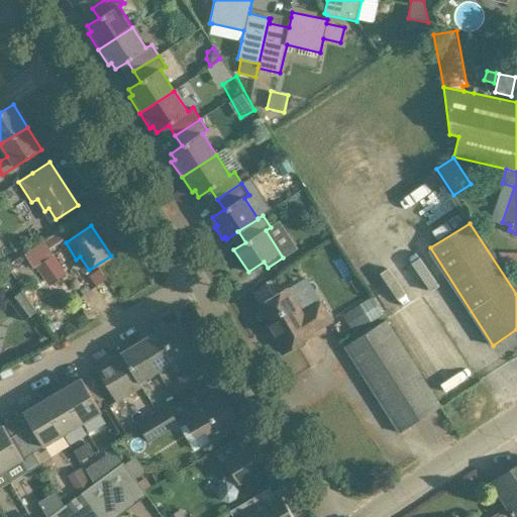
[(43,241),(25,253),(34,268),(54,254),(43,241)]
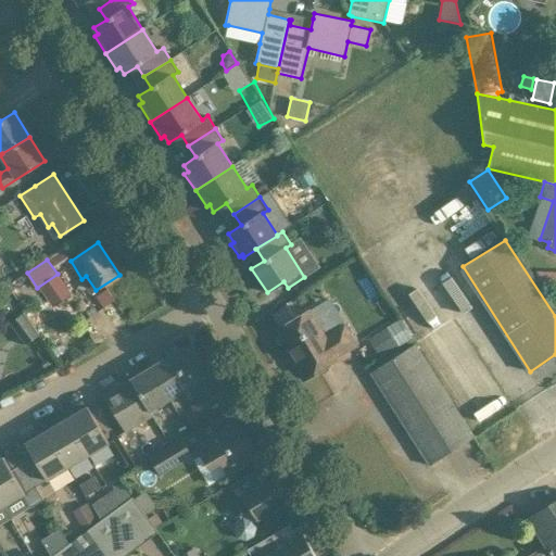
[(555,272),(536,272),(536,283),(555,283),(555,272)]
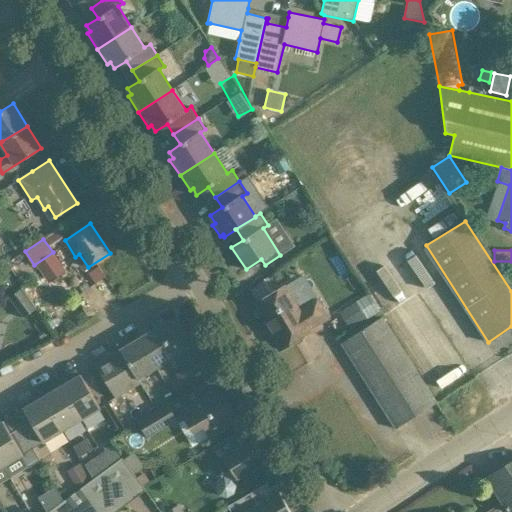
[(296,309),(283,287),(256,303),(272,330),(269,332),(279,350),(310,331),(308,328),(326,316),(315,298),(296,309)]
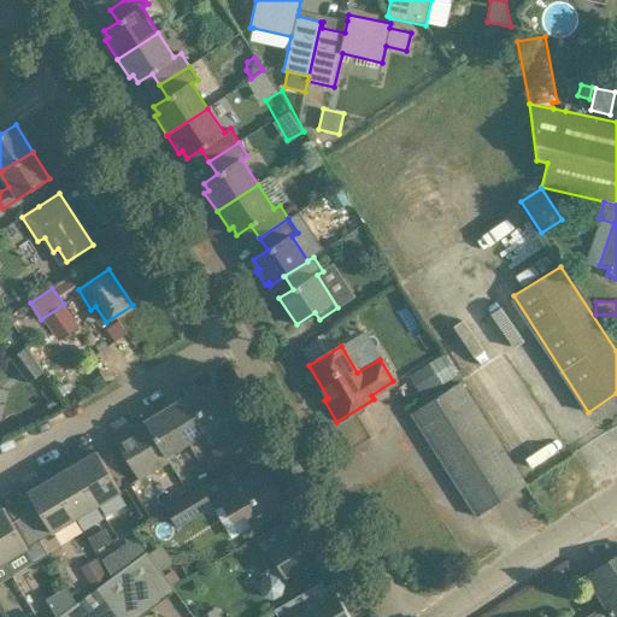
[(24,347),(10,359),(13,364),(29,383),(43,371),(29,352),(24,347)]
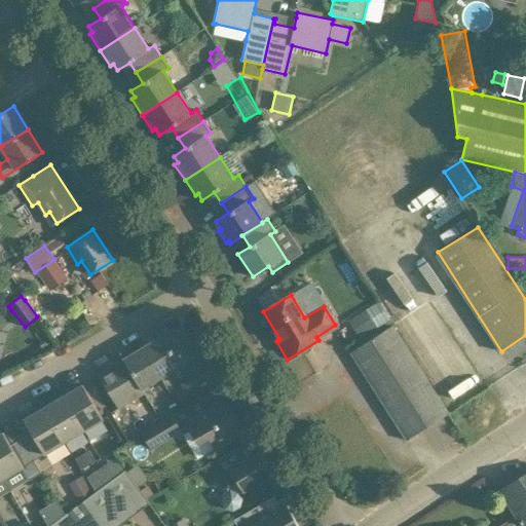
[(361,337),(390,318),(379,300),(349,317),(361,337)]
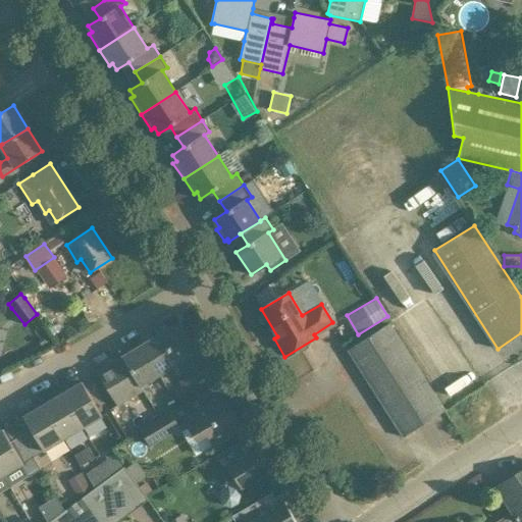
[(198,322),(194,316),(187,320),(191,327),(198,322)]
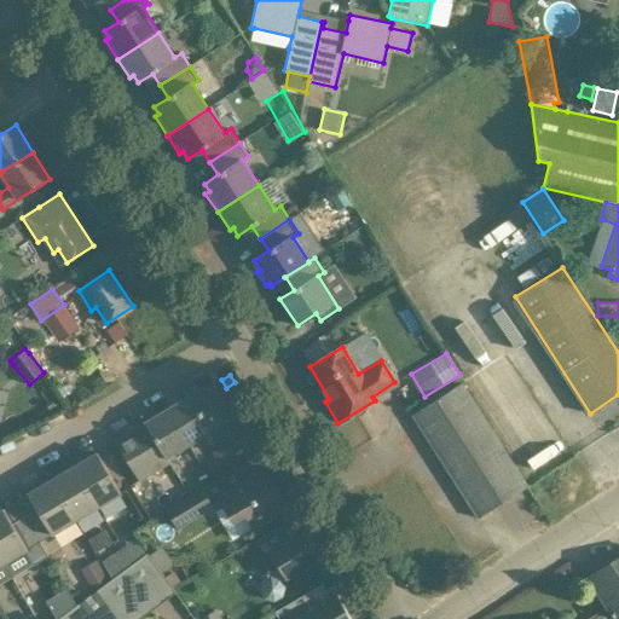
[(198,391),(190,395),(219,444),(224,451),(247,438),(235,417),(213,381),(200,389),(198,391)]
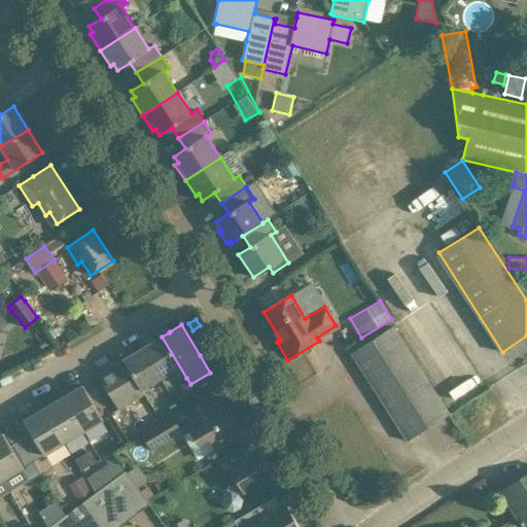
[(408,442),(449,415),(448,413),(393,326),(351,353),(389,413),(390,414),(408,442)]
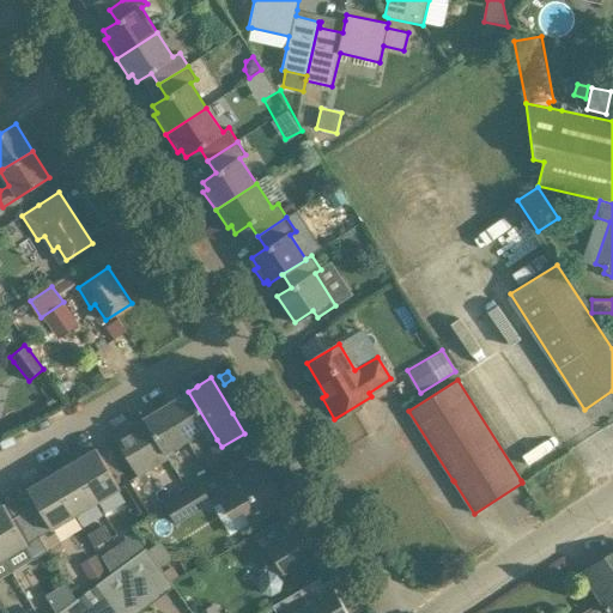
[(178,396),(167,405),(187,441),(201,432),(208,444),(214,454),(219,456),(225,453),(222,447),(217,439),(188,392),(180,396),(178,396)]
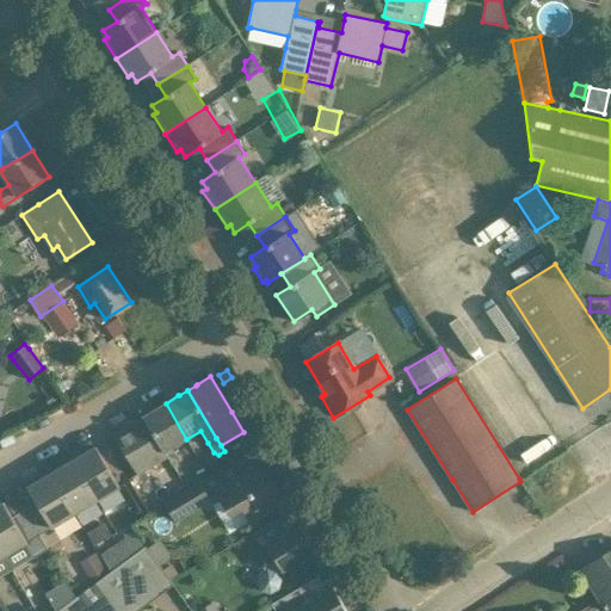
[(152,412),(143,417),(167,457),(172,464),(180,460),(173,448),(186,439),(166,403),(153,411),(152,412)]
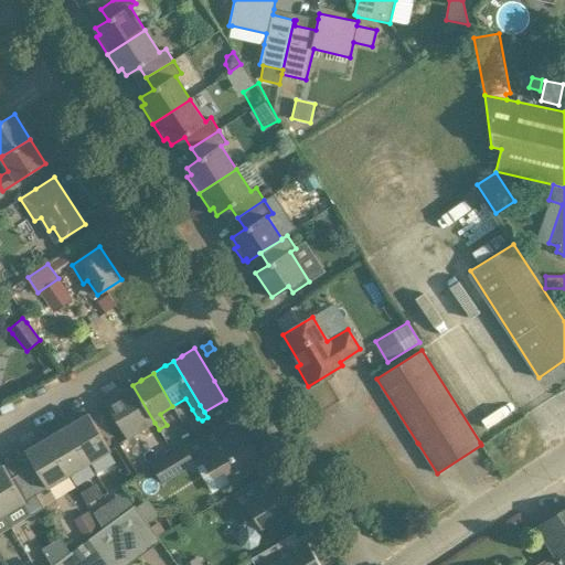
[(132,385),(105,402),(127,439),(155,423),(132,385)]
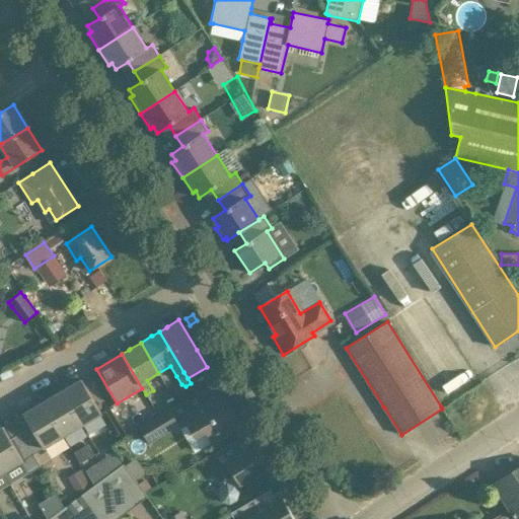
[(81,379),(62,391),(82,425),(101,414),(81,379)]
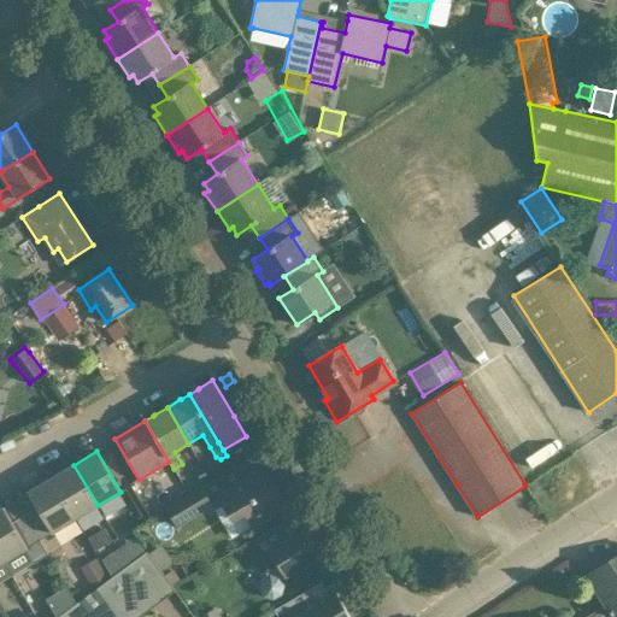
[(74,465),(51,479),(75,519),(98,505),(74,465)]
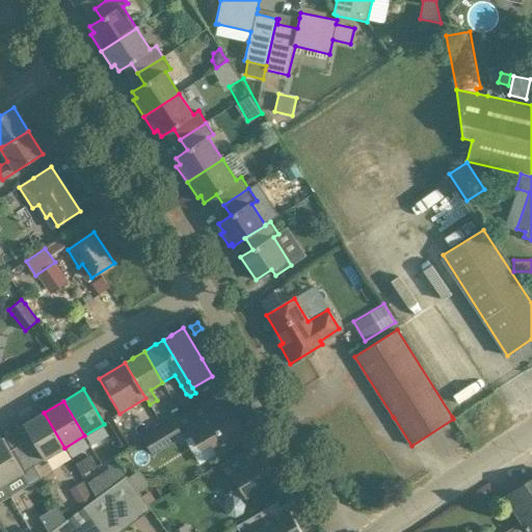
[(218,452),(247,436),(238,420),(234,422),(223,405),(188,426),(201,448),(212,441),(218,452)]
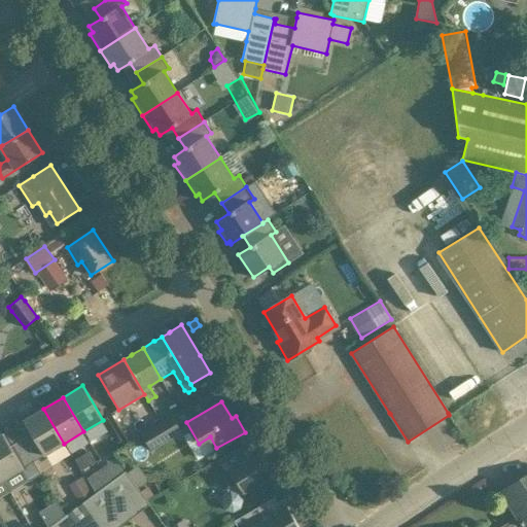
[(30,434),(21,440),(33,461),(42,456),(64,444),(43,409),(23,420),(30,434)]
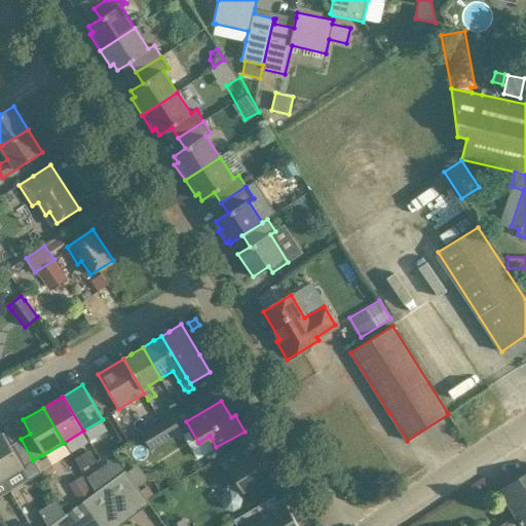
[(151,450),(181,430),(172,415),(141,435),(151,450)]
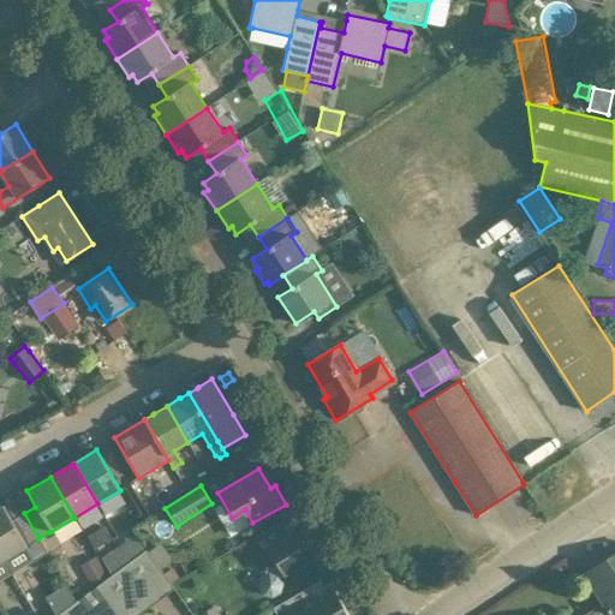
[(4,506),(0,507),(0,553),(4,560),(27,547),(35,561),(48,553),(39,538),(24,513),(12,520),(4,506)]
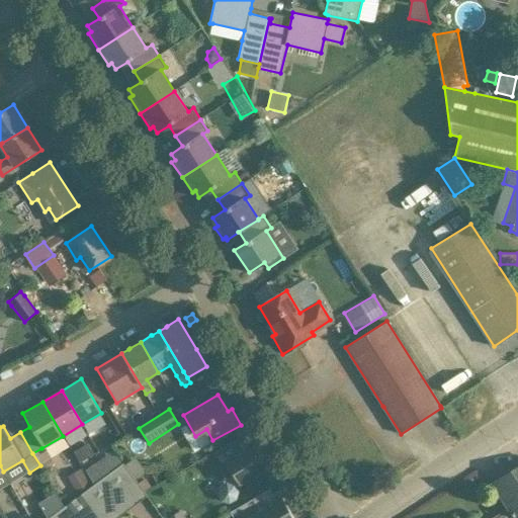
[(94,454),(88,444),(74,452),(80,462),(94,454)]
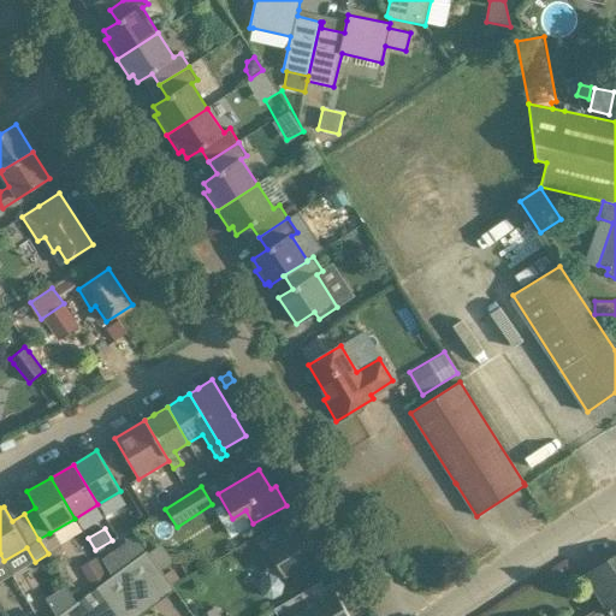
[(285,579),(318,557),(317,556),(317,557),(302,532),(301,531),(268,548),(270,549),(253,557),(261,573),(265,570),(267,574),(260,578),(259,587),(262,597),(273,599),(282,594),(283,585),(282,581),(285,579)]
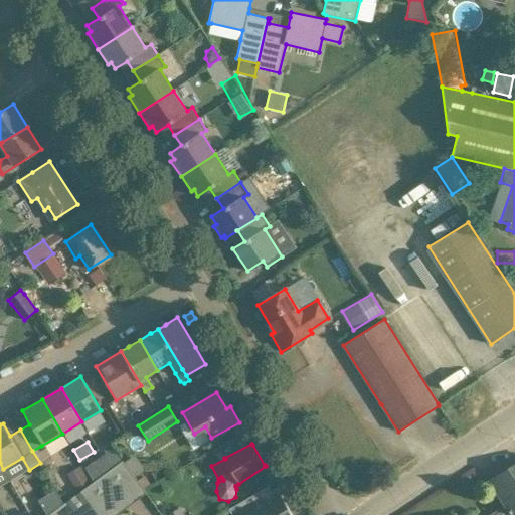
[(138,453),(128,457),(135,473),(145,469),(138,453)]
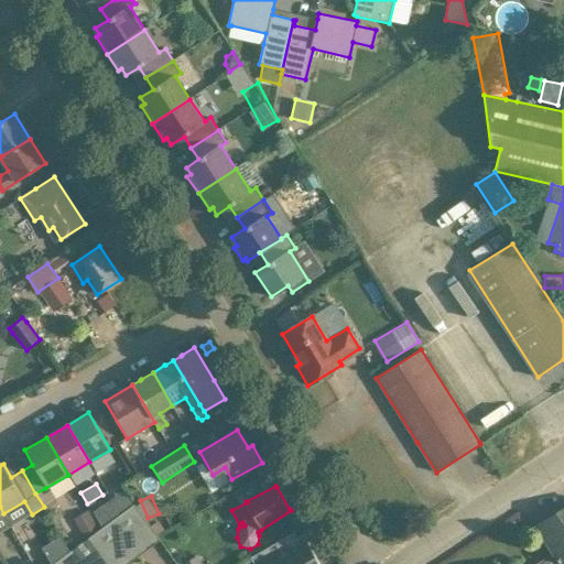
[(102,527),(89,537),(109,563),(128,563),(136,559),(129,550),(154,532),(151,528),(133,505),(115,519),(102,527)]
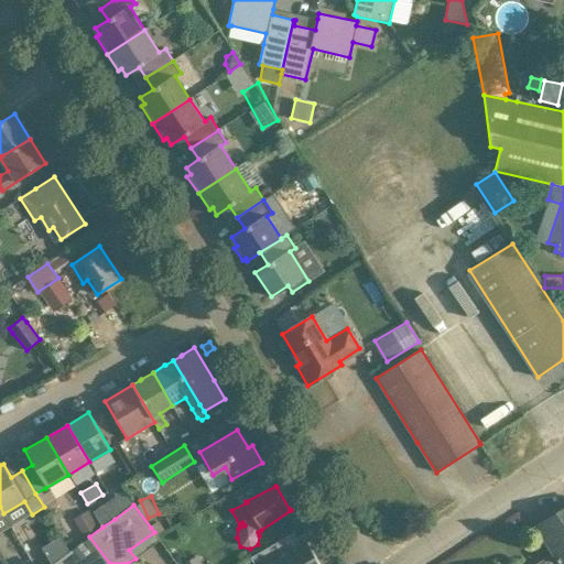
[(115,519),(105,505),(94,512),(102,527),(115,519)]
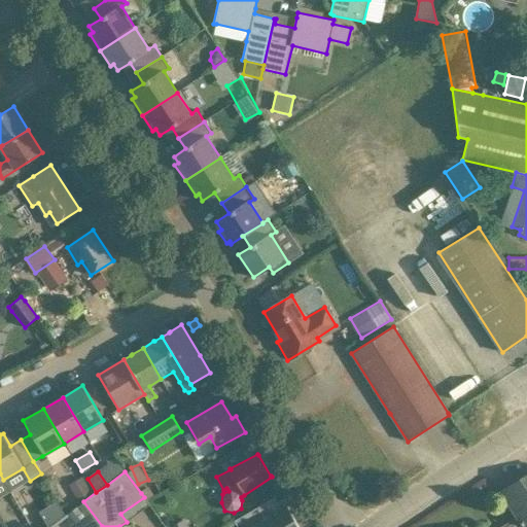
[(526,526),(526,475),(500,492),(517,518),(500,526),(464,526),(465,526),(464,526),(526,526)]
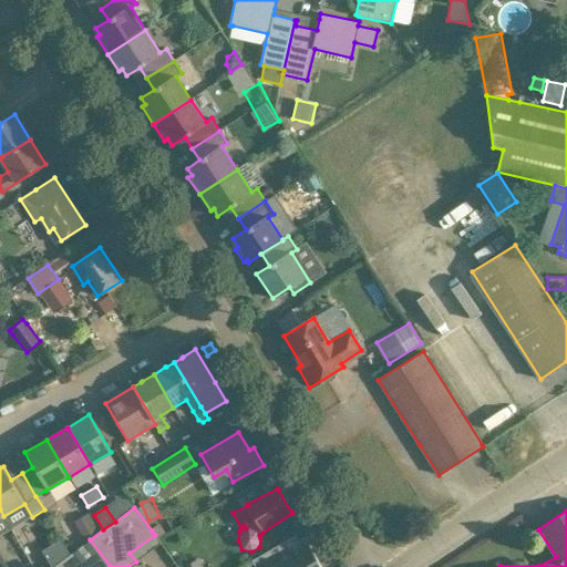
[(94,522),(80,531),(84,540),(100,532),(94,522)]
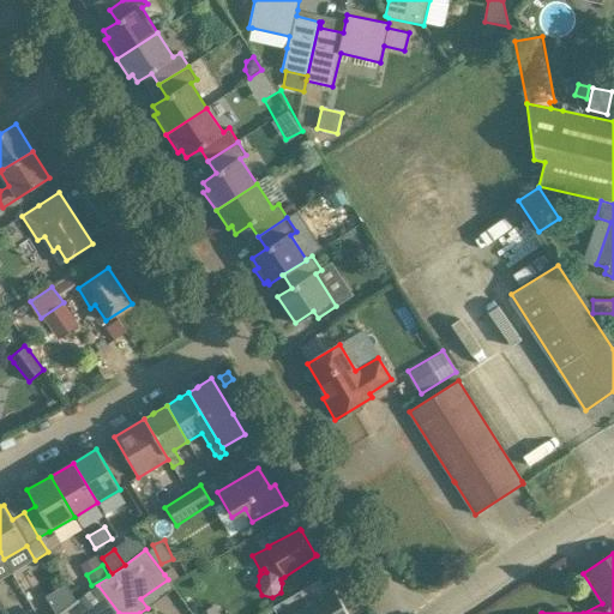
[(164,575),(168,579),(170,582),(178,577),(172,569),(164,575)]
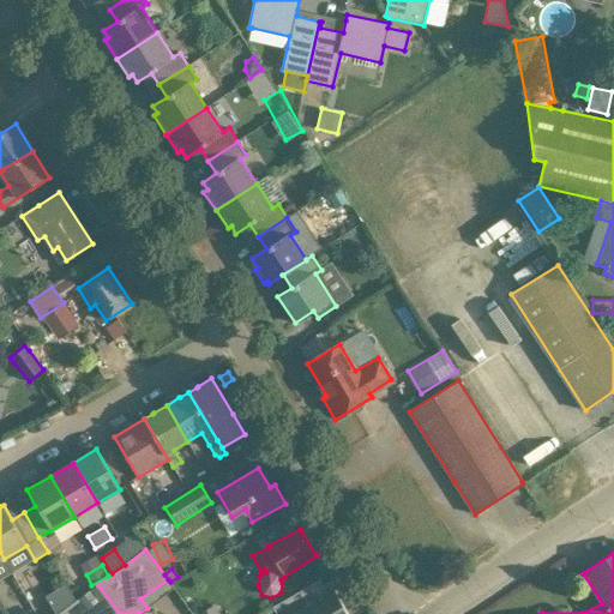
[(119,613),(97,584),(59,613),(119,613)]
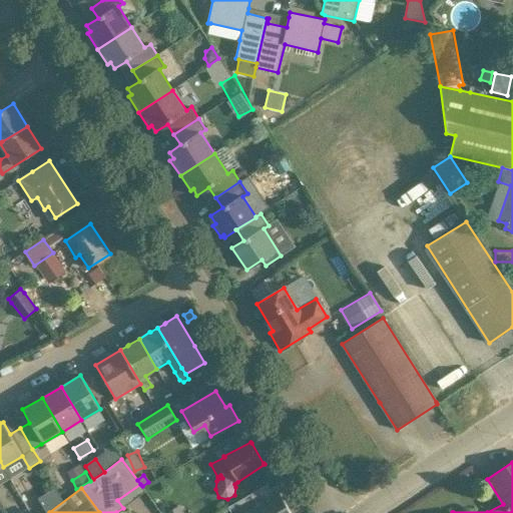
[(250,495),(228,508),(230,512),(291,512),(280,493),(258,506),(250,495)]
